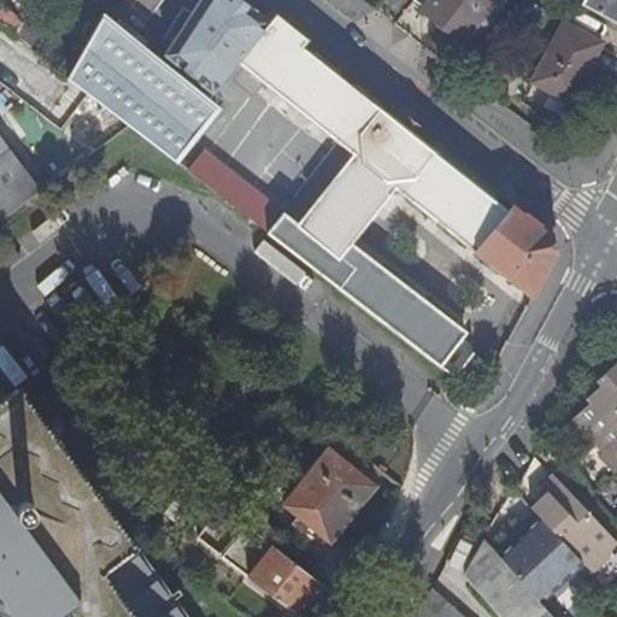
[(276,13),(270,22),(242,0),(200,0),(165,53),(213,92),(239,62),(340,142),(354,154),(299,224),(285,213),(207,156),(192,175),(339,289),(354,270),(340,259),(352,244),(397,188),(533,298),(554,259),(547,230),(515,204),(509,211),(493,198),(494,195),(471,177),(470,178),(459,171),(460,169),(438,151),(436,152),(428,146),(433,139),(392,106),(387,113),(378,107),(380,105),(353,83),(352,86),(339,75),(340,72),(313,52),(312,53),(304,46),(309,39),(276,13)]
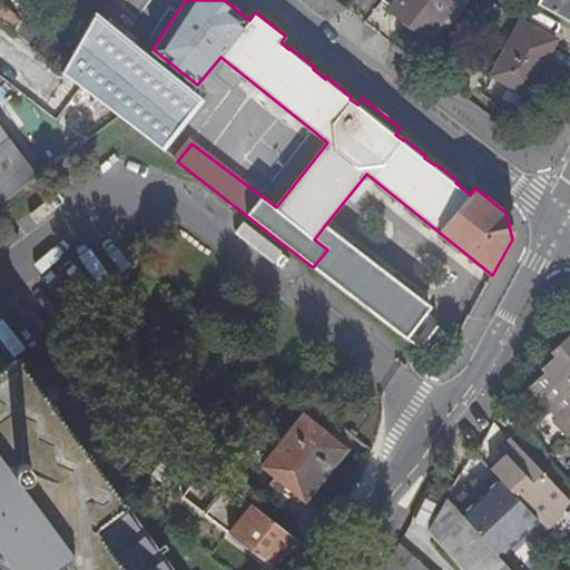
[(469,0),(392,0),(396,3),(394,6),(431,36),(445,18),(452,22),(469,1),(469,0)]
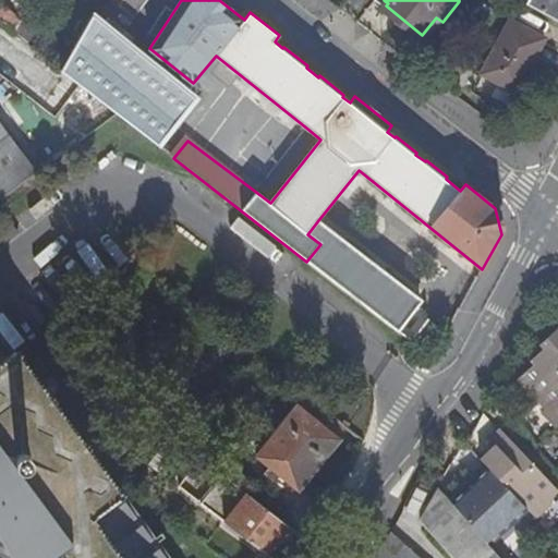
[(557,19),(557,0),(528,0),(526,2),(557,19)]
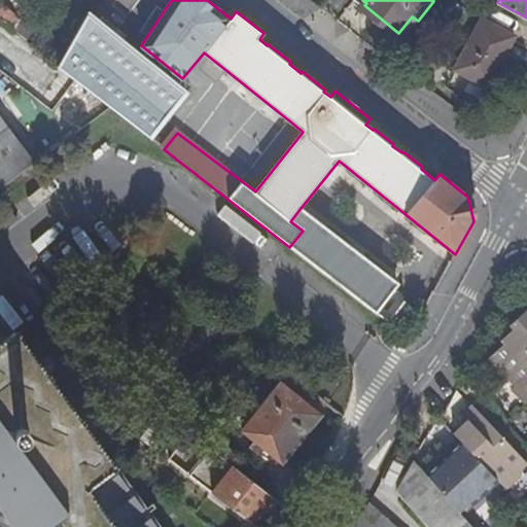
[(526,20),(526,18),(497,2),(500,4),(526,20)]
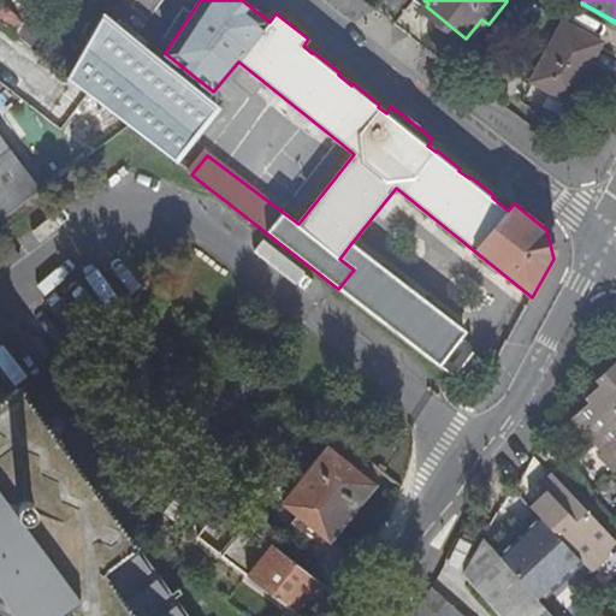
[(409,7),(398,19),(422,39),(433,27),(409,7)]
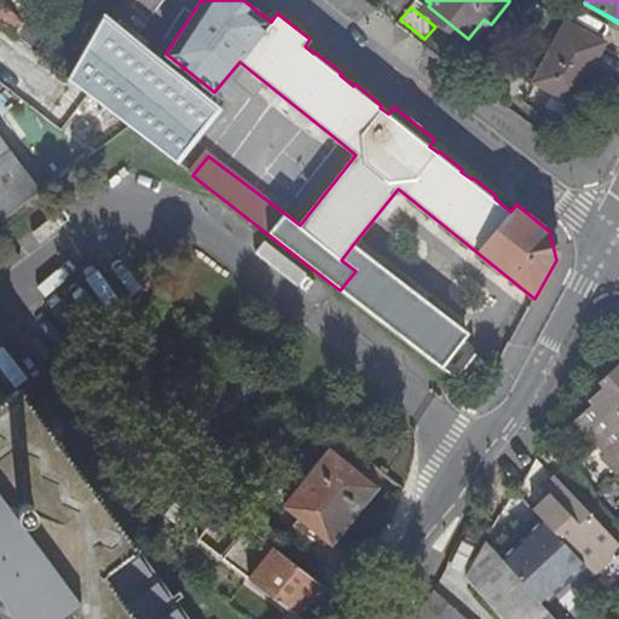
[(605,42),(567,22),(536,82),(573,103),(605,42)]
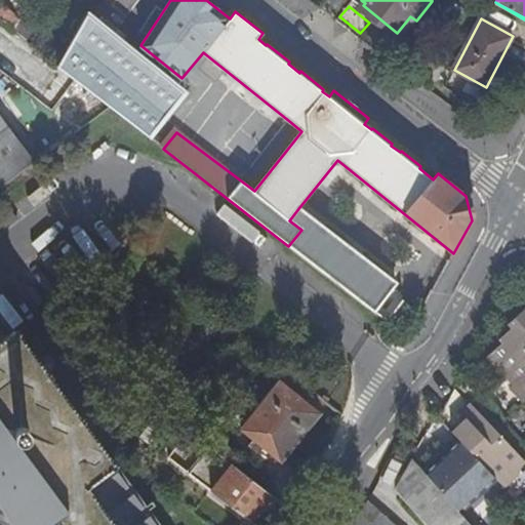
[(57,67),(86,89),(99,69),(70,45),(57,67)]
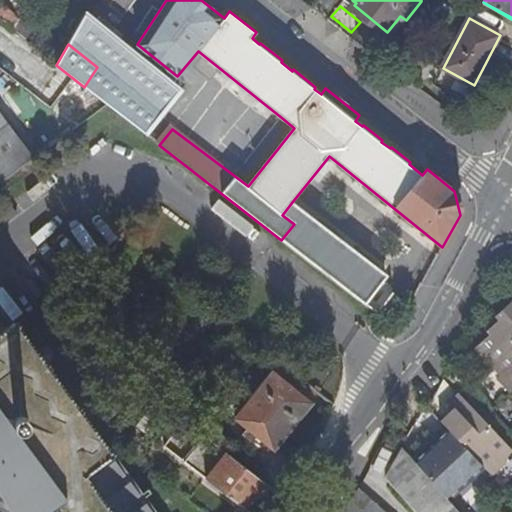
[(0,182),(32,160),(0,116),(0,101),(10,95),(0,81),(0,182)]
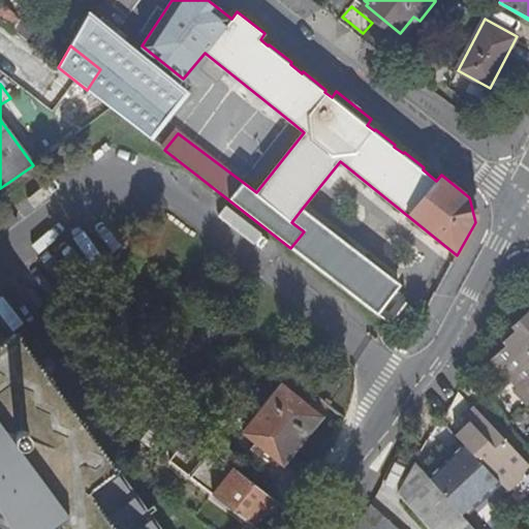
[(291,122),(244,183),(256,192),(304,132),(291,122)]
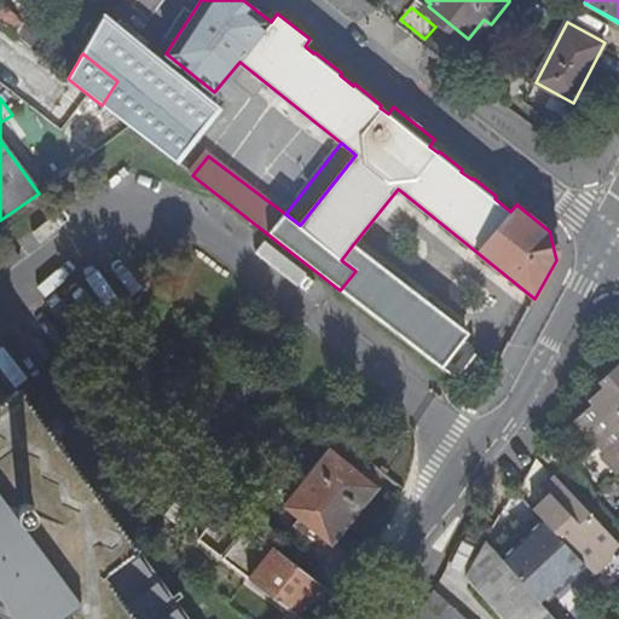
[(467,331),(353,244),(341,260),(356,271),(340,290),(439,366),(460,340),(467,331)]
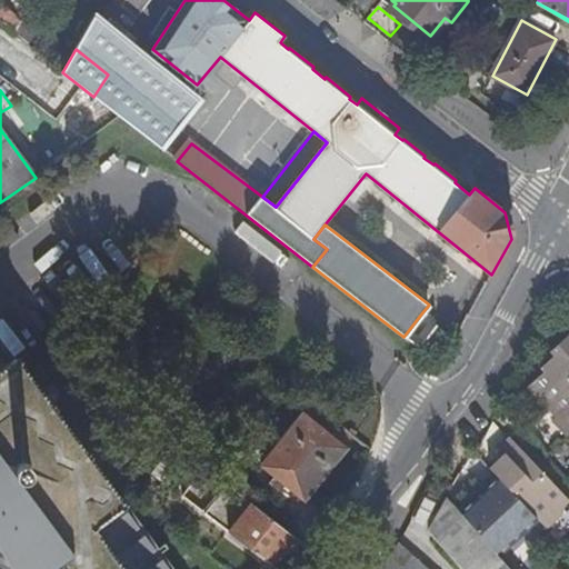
[(422,312),(403,337),(416,348),(436,323),(422,312)]
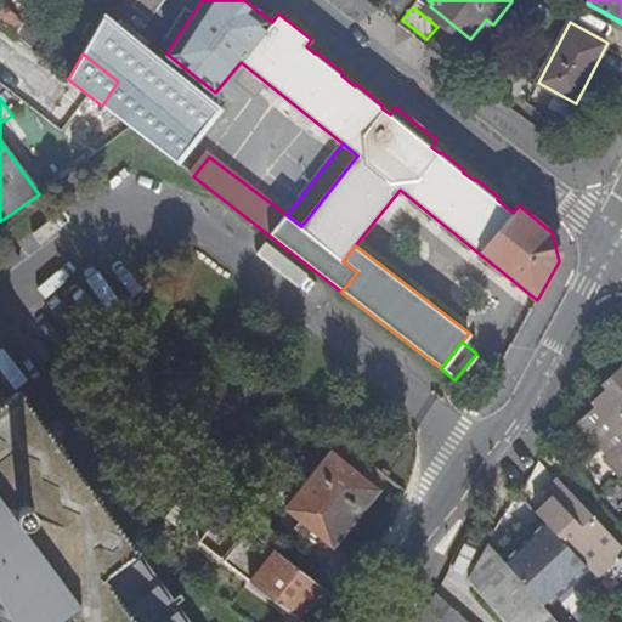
[(595,429),(589,435),(598,444),(621,419),(621,365),(603,384),(606,388),(593,401),(597,406),(584,417),(595,429)]
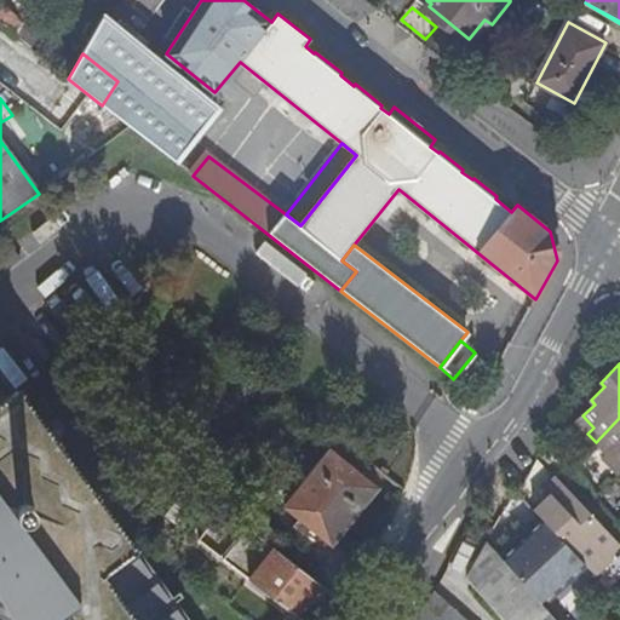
[(0,403),(0,619),(185,619),(17,391),(0,403)]
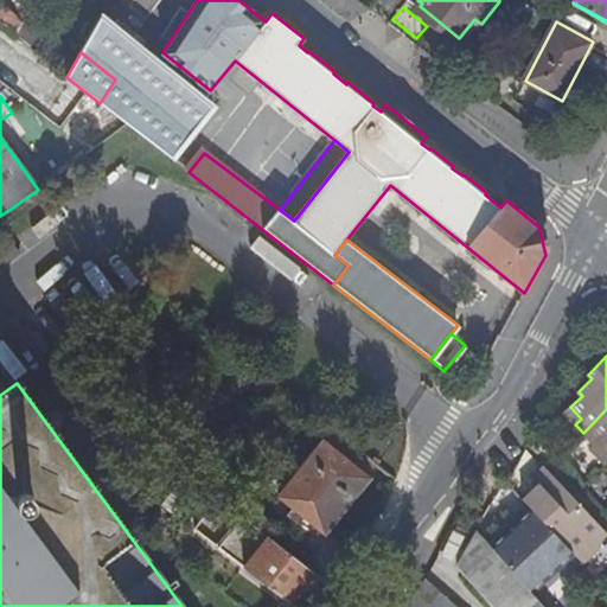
[(564,413),(575,425),(581,419),(570,407),(564,413)]
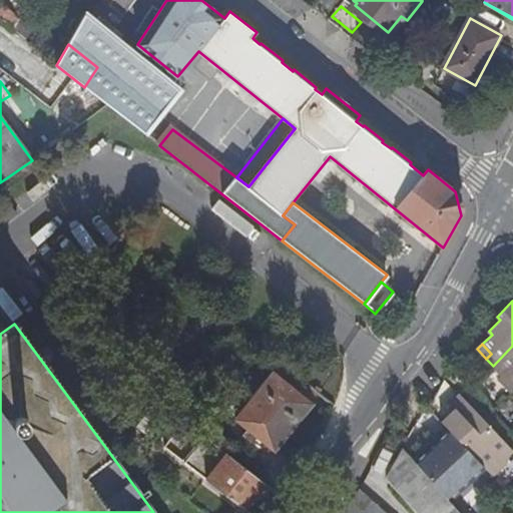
[(512,346),(493,366),(502,376),(499,378),(511,391),(512,389),(512,346)]
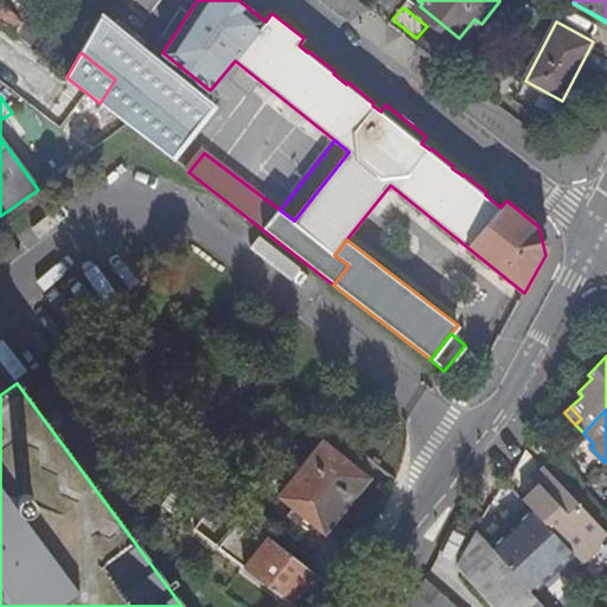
[(369,479),(323,442),(279,496),(294,508),(288,516),(296,523),(302,515),(325,532),(369,479)]
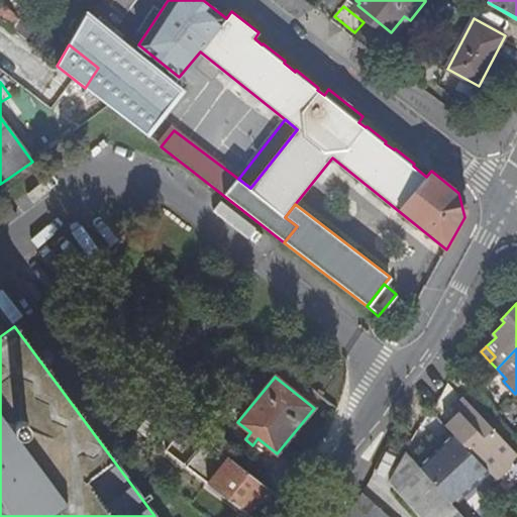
[(459,413),(445,426),(450,433),(489,474),(496,482),(512,467),(510,463),(516,457),(464,398),(454,407),(459,413)]
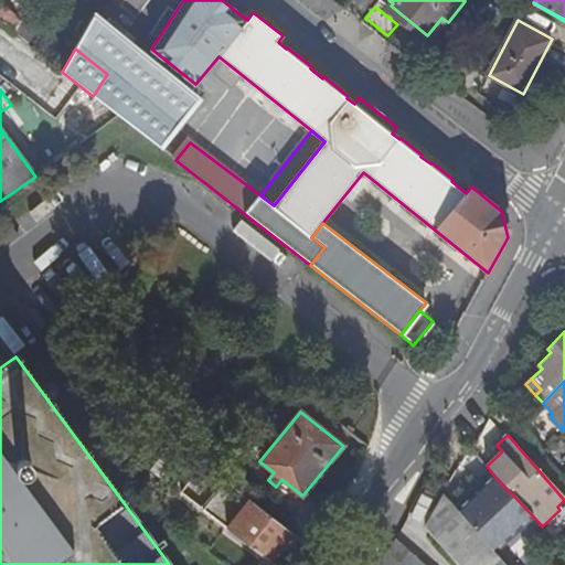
[(201,461),(176,441),(167,452),(192,473),(201,461)]
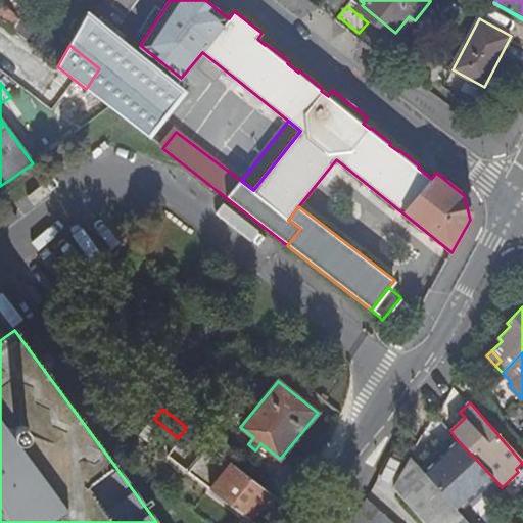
[(186,427),(178,438),(180,439),(189,429),(186,427)]
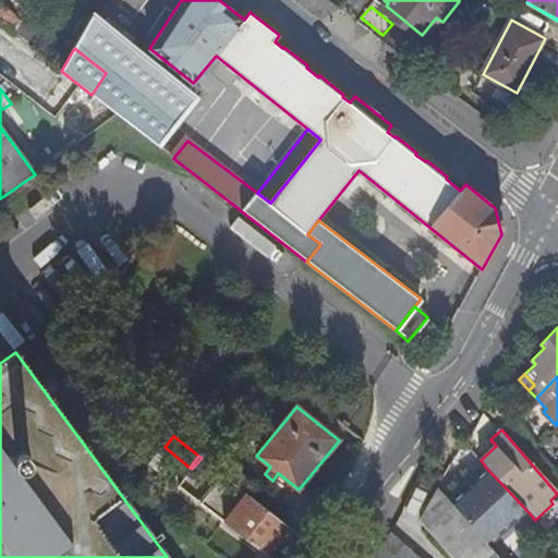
[(192,469),(190,468),(174,488),(267,557),(327,557),(328,557),(288,525),(266,554),(226,521),(206,506),(227,477),(202,458),(192,469)]
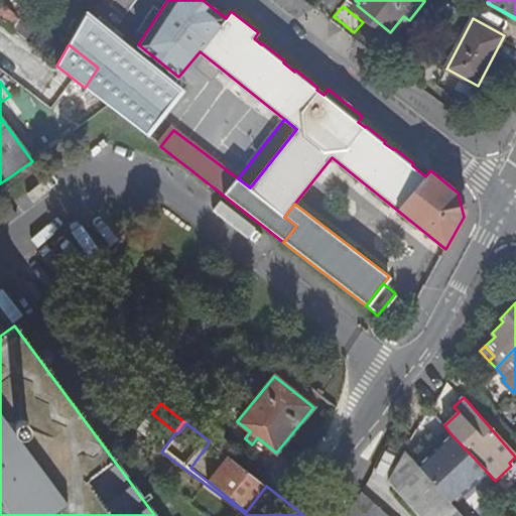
[(419,466),(405,452),(389,480),(420,515),(463,515),(456,507),(488,473),(449,432),(419,466)]
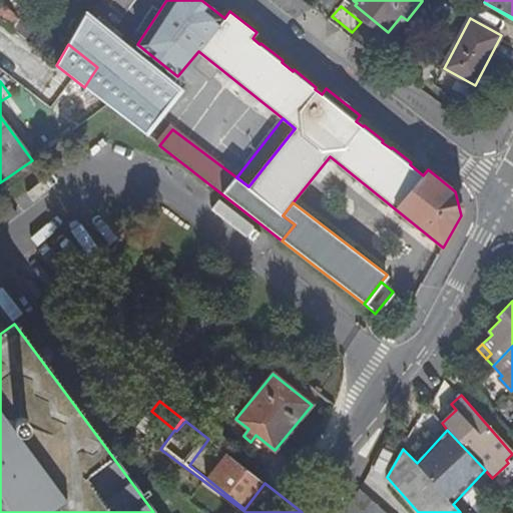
[(226,454),(208,439),(189,465),(207,479),(226,454)]
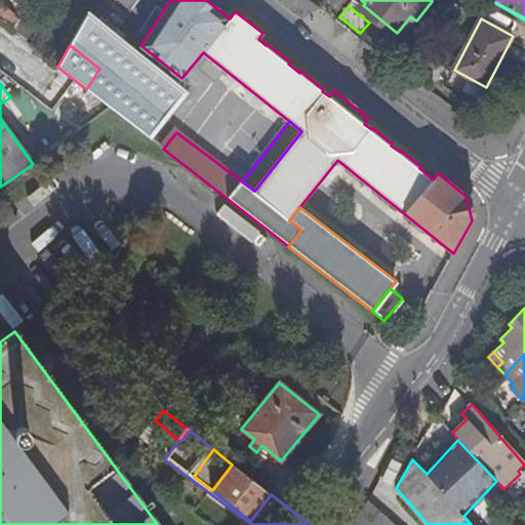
[(232,465),(212,490),(250,521),(271,494),(232,465)]
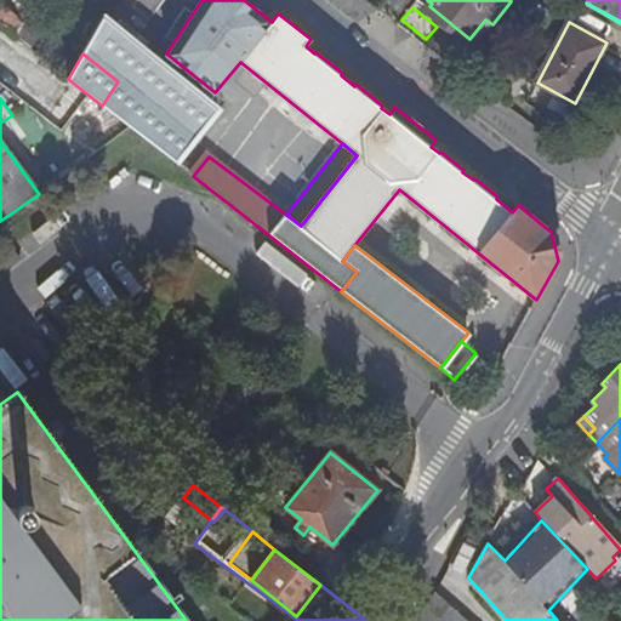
[(463,620),(433,594),(420,620),(422,620),(463,620)]
